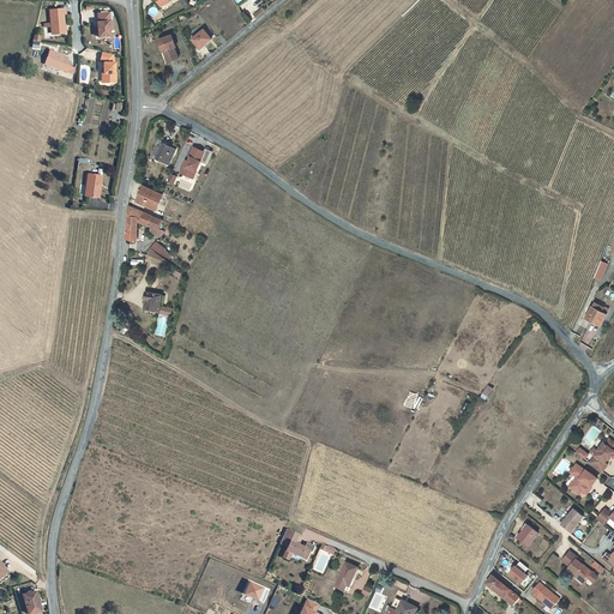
[(66,13),(66,8),(50,10),(52,29),(53,29),(54,34),(66,32),(64,13),(66,13)]
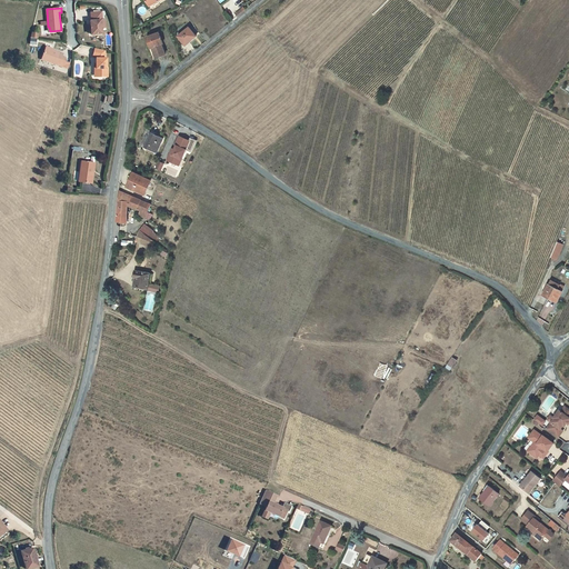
[(102,11),(91,12),(92,20),(91,20),(92,35),(102,33),(101,20),(102,20),(102,11)]
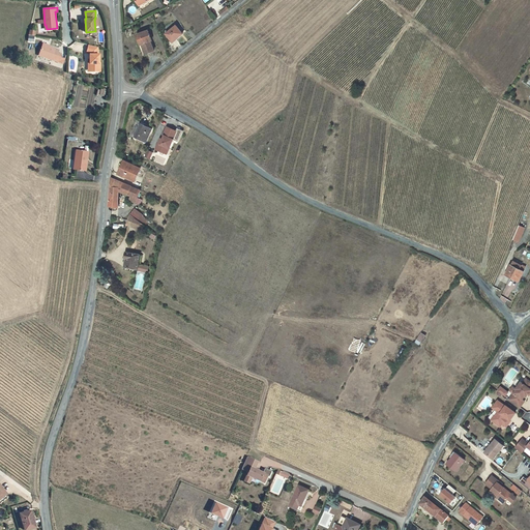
[(176,32),(165,40),(172,49),(182,40),(176,32)]
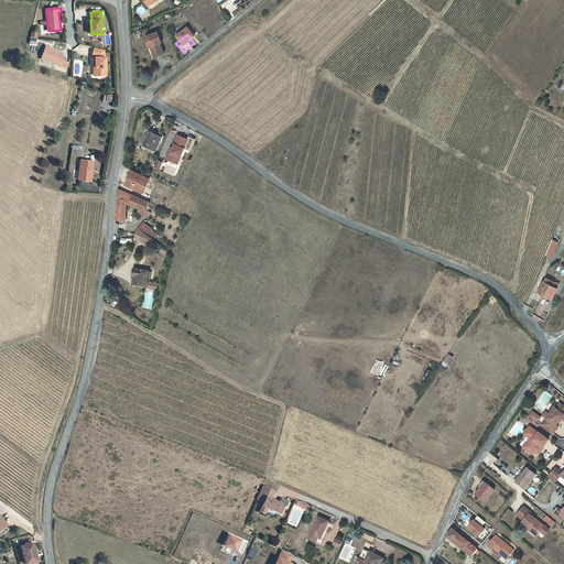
[(147,53),(150,65),(162,61),(160,50),(161,50),(158,39),(145,42),(148,53),(147,53)]
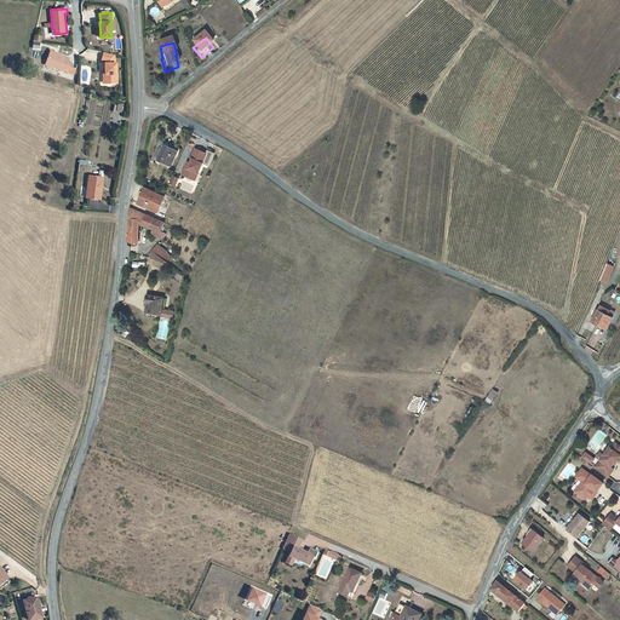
[(69,58),(50,52),(46,64),(68,73),(72,63),(68,62),(69,58)]
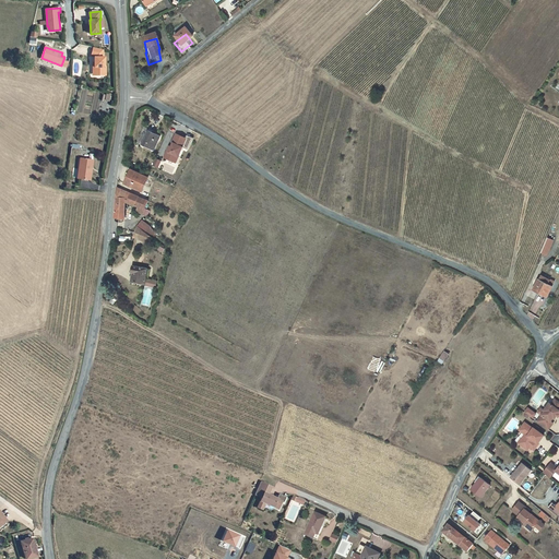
[(104,57),(104,50),(92,47),(92,56),(95,57),(95,68),(96,68),(96,75),(106,75),(106,67),(105,67),(105,57),(104,57)]
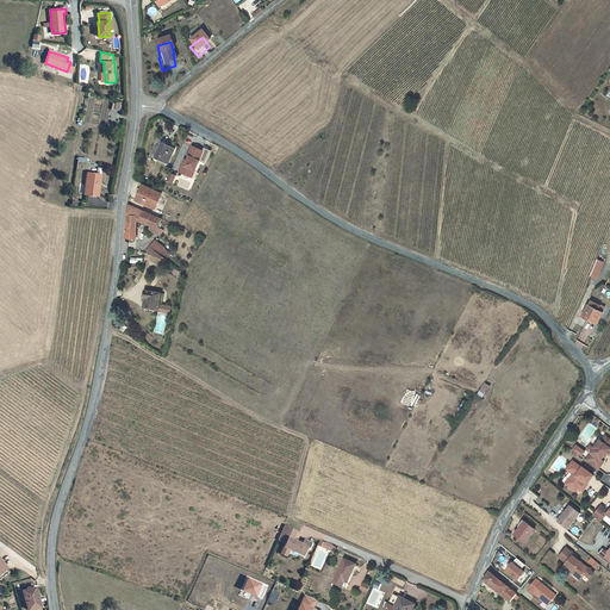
[(160,143),(153,159),(167,166),(174,149),(160,143)]
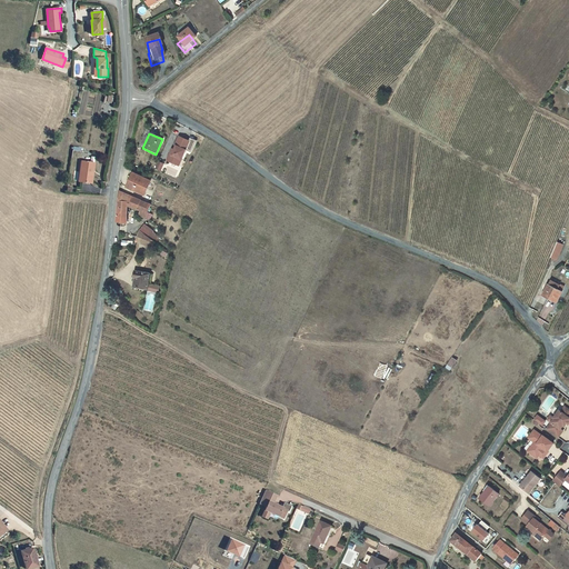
[(189,141),(179,136),(175,145),(176,145),(173,149),(171,153),(169,153),(166,159),(176,163),(179,158),(181,159),(189,141)]
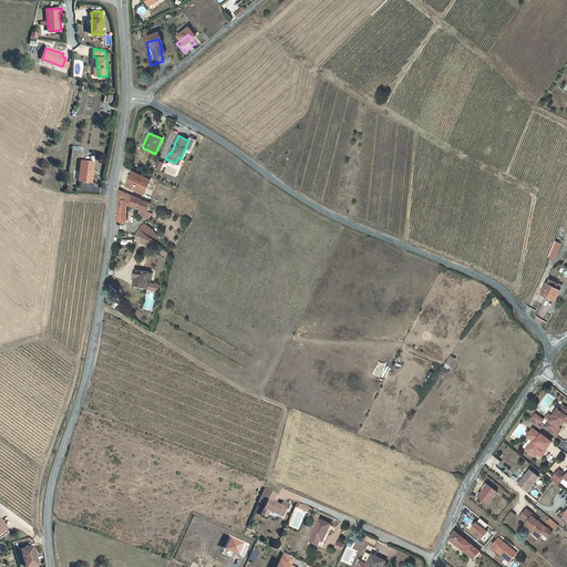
[(95,162),(82,160),(81,169),(83,171),(82,181),(92,182),(95,162)]
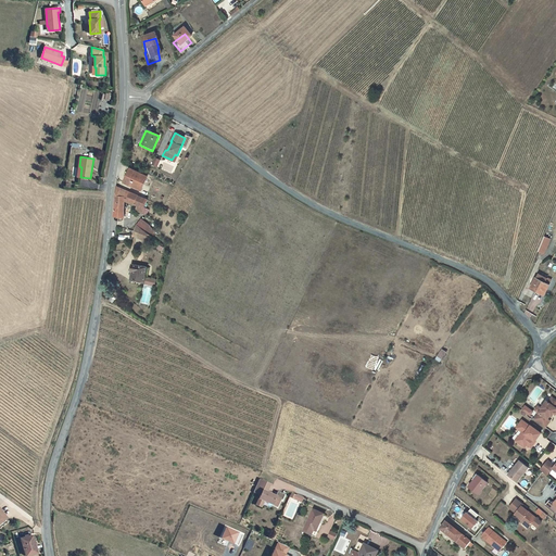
[(139,191),(146,177),(129,168),(123,184),(139,191)]
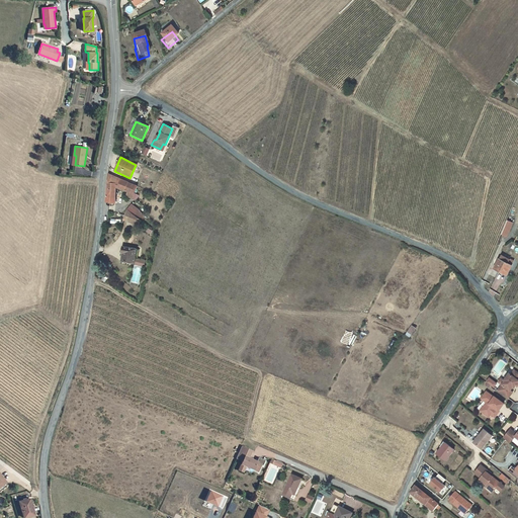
[(120,185),(121,179),(108,174),(107,183),(116,183),(120,185)]
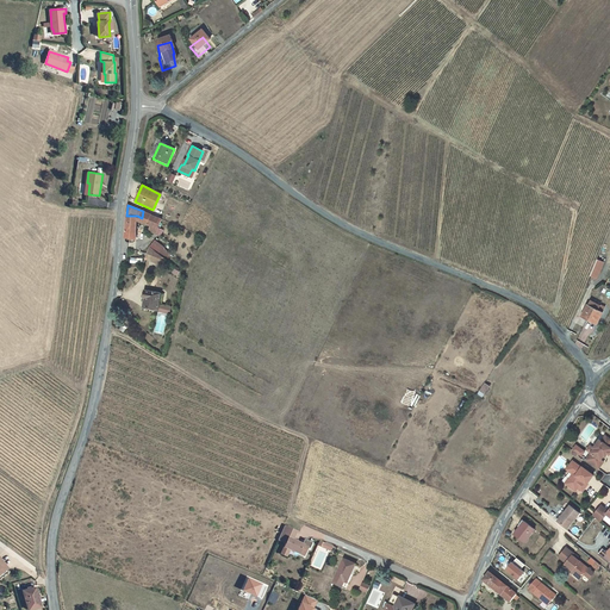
[(162,219),(143,211),(142,218),(137,216),(126,216),(124,238),(135,240),(136,221),(150,226),(149,231),(155,234),(162,219)]
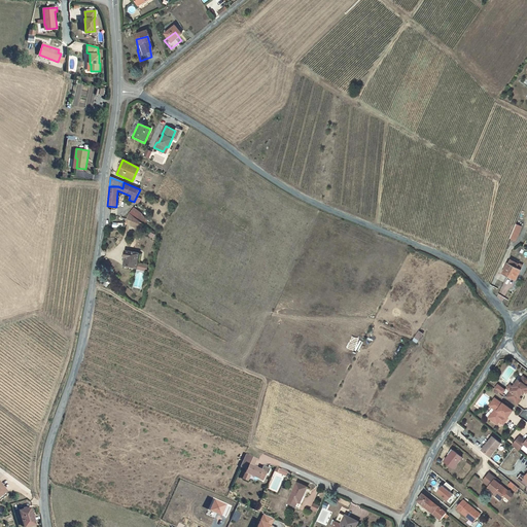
[(139,215),(131,209),(129,213),(136,218),(139,215)]
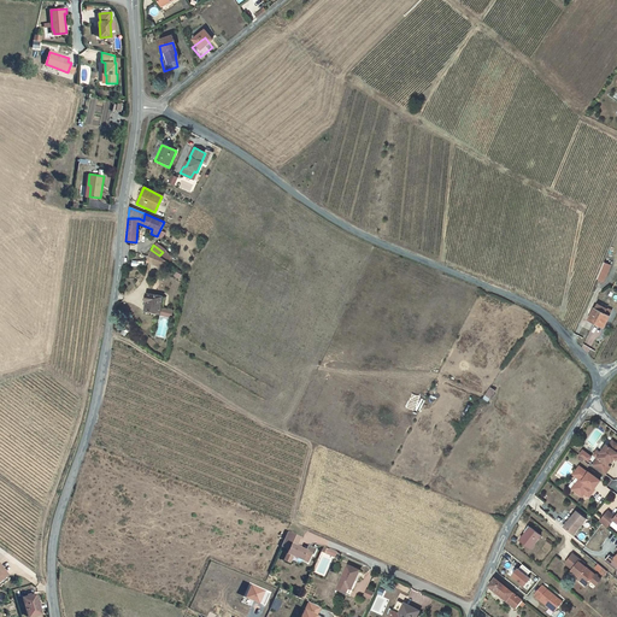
[(151,250),(148,262),(164,268),(169,262),(159,256),(151,250)]
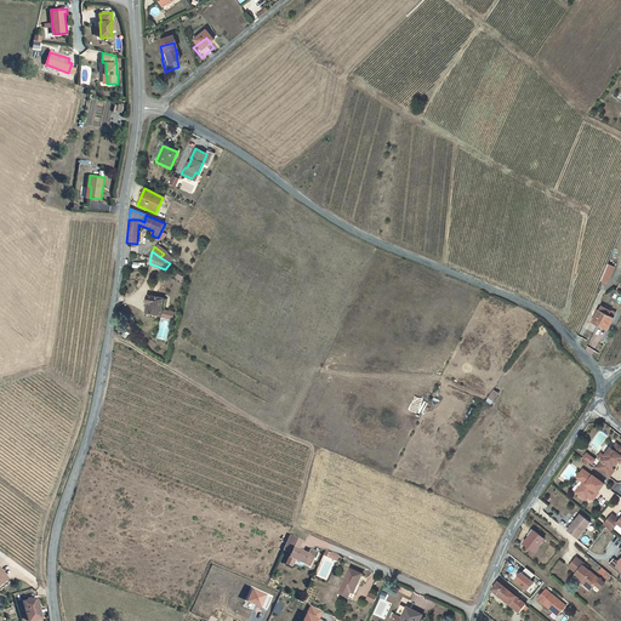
[(609,266),(602,281),(609,284),(615,268),(609,266)]
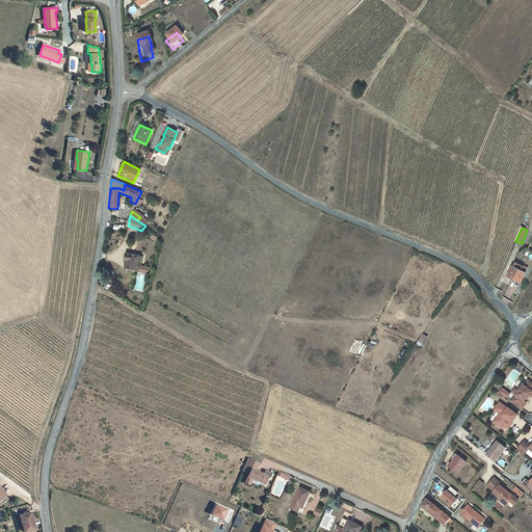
[(139,257),(126,254),(125,261),(127,261),(125,269),(136,271),(138,265),(139,257)]
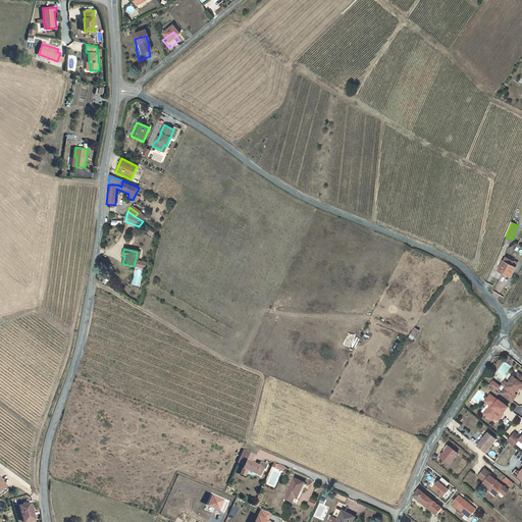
[(503,261),(499,271),(512,277),(516,267),(515,266),(517,263),(506,257),(504,261),(503,261)]
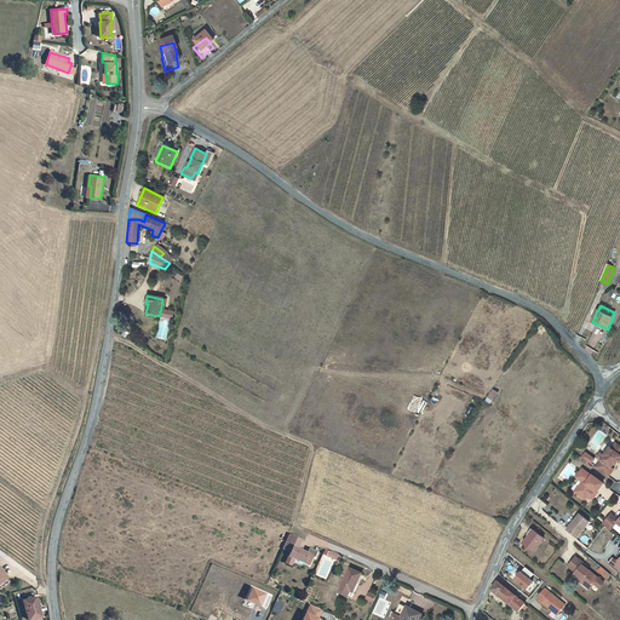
[(492,403),(498,392),(493,389),(486,401),(492,403)]
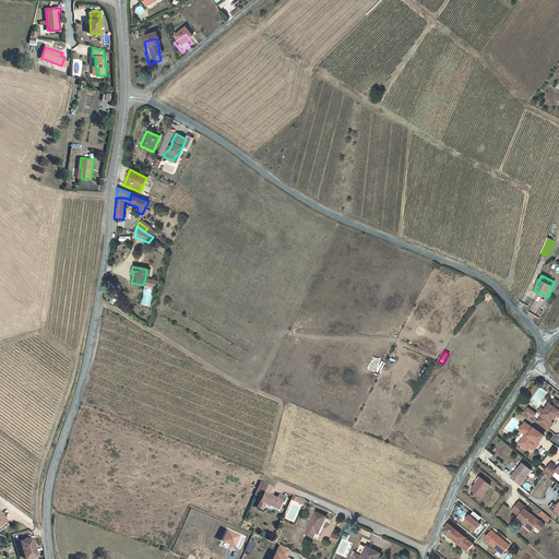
[(542,414),(537,420),(548,429),(552,423),(550,420),(554,417),(555,418),(557,415),(558,413),(558,411),(558,409),(558,408),(558,402),(555,399),(550,403),(549,402),(544,409),(543,409),(544,411),(542,414)]
